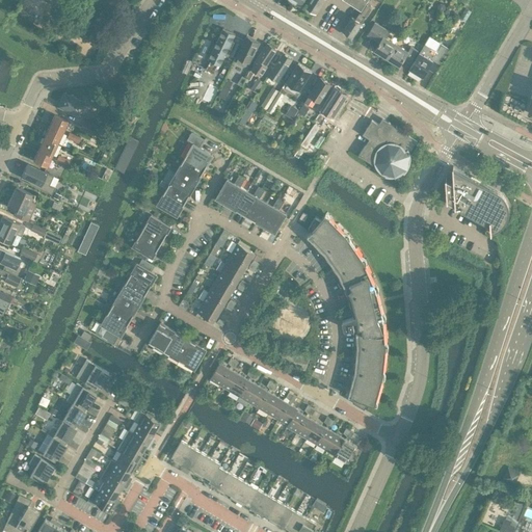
[(314,11),(316,12),(323,0),(310,0),(307,6),(310,8),(310,10),(313,11),(314,11)]
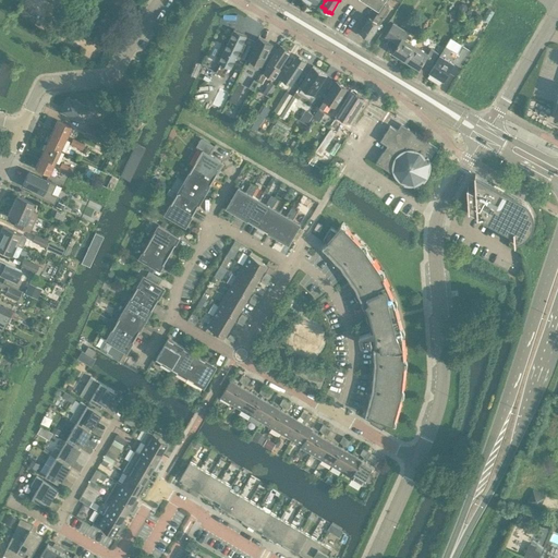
[(362,0),(378,10),(385,0),(362,0)]
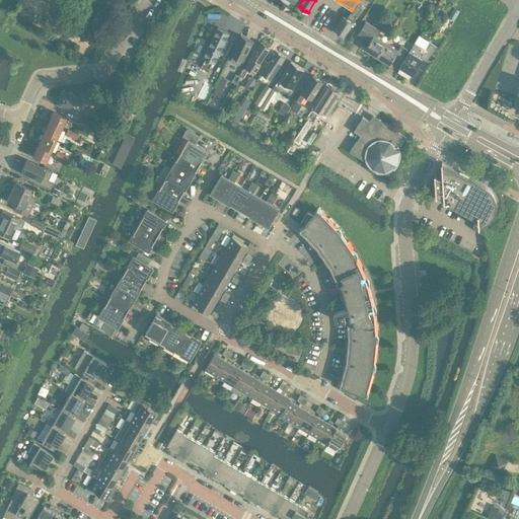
[(344,15),(335,29),(337,30),(336,30),(340,33),(341,33),(344,35),(363,7),(358,4),(353,12),(351,12),(348,17),(344,15)]
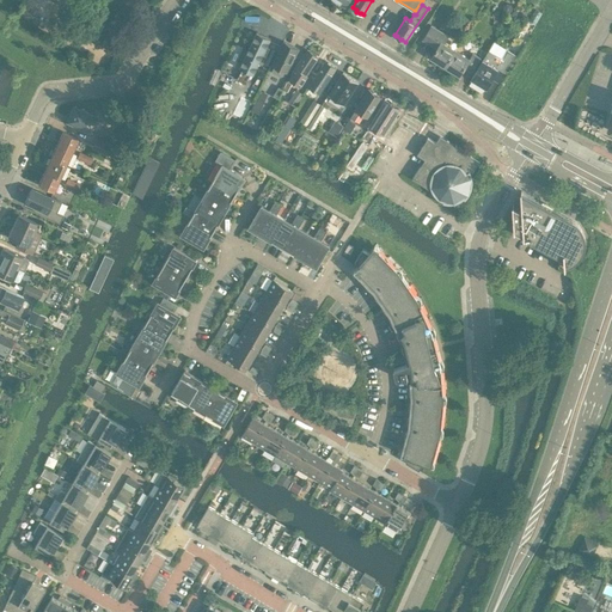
[(445,43),(448,36),(432,25),(424,37),(433,42),(430,44),(436,48),(432,57),(445,66),(456,49),(445,43)]
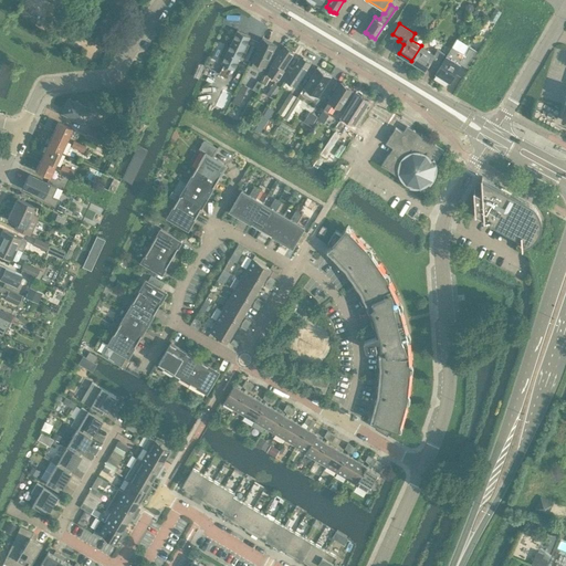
[(250,44),(247,43),(250,35),(238,30),(229,49),(226,48),(222,54),(224,55),(221,63),(234,69),(243,51),(245,52),(250,44)]
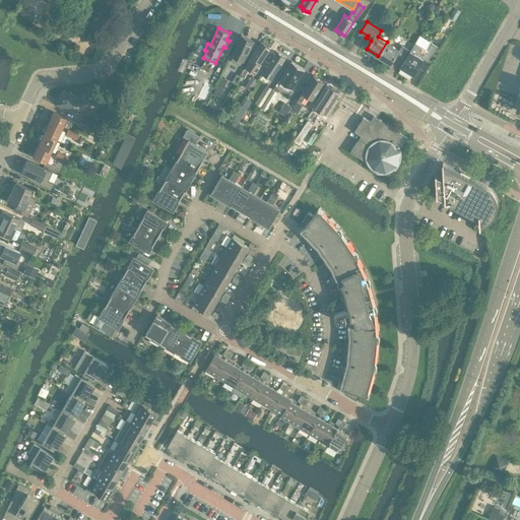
[(231,56),(233,56),(232,60),(232,62),(239,65),(241,64),(242,61),(244,62),(254,42),(241,35),(231,56)]
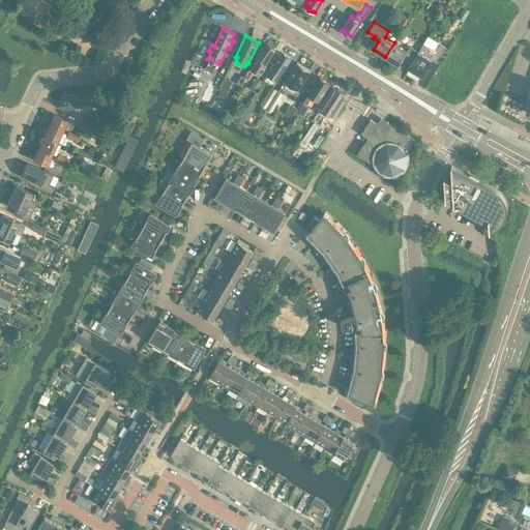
[(423,42),(408,68),(409,68),(421,76),(421,75),(427,67),(431,60),(438,64),(447,49),(440,43),(428,36),(423,42)]
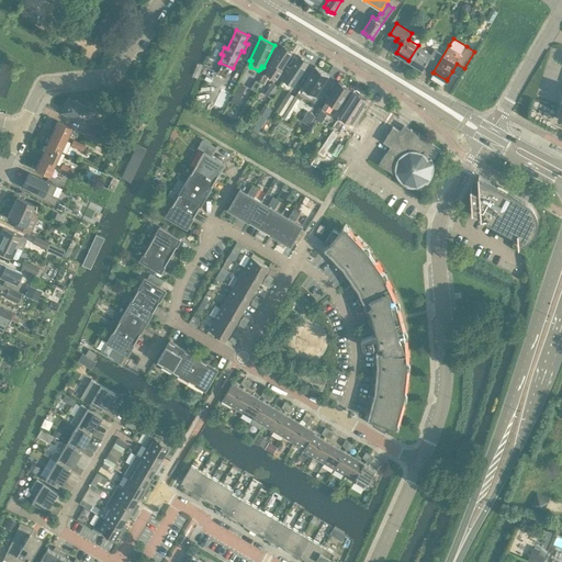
[(283,68),(282,68),(293,51),(283,44),(265,71),(277,79),(278,76),(281,71),(283,68)]
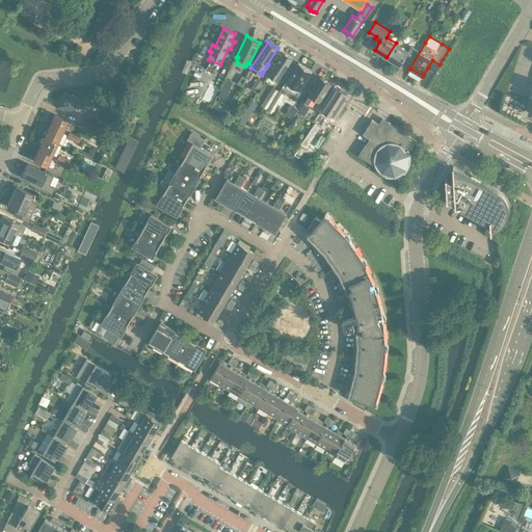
[(396,43),(387,57),(399,65),(403,58),(410,62),(418,50),(411,46),(408,51),(396,43)]
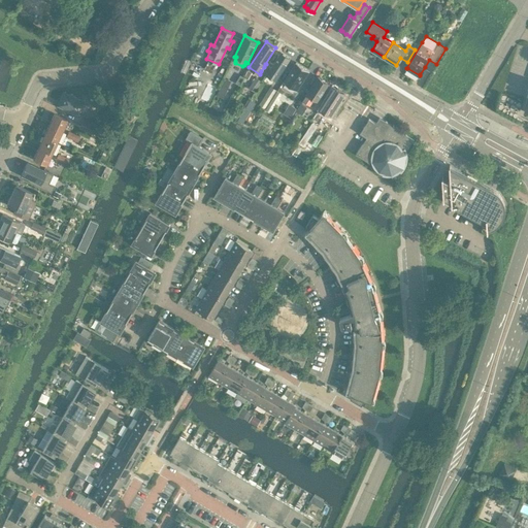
[(267,73),(275,79),(291,58),(282,52),(267,73)]
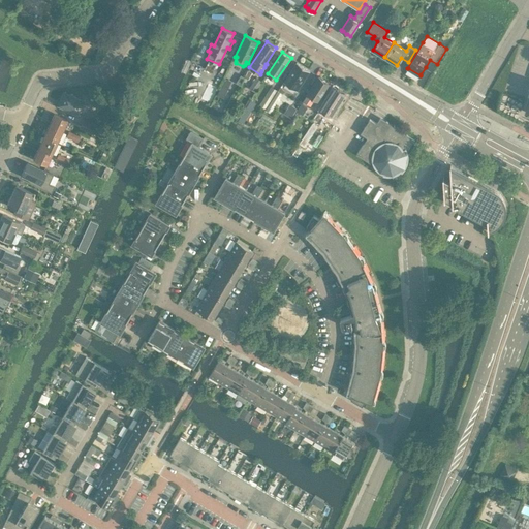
[(297,62),(284,82),(297,91),(310,70),(297,62)]
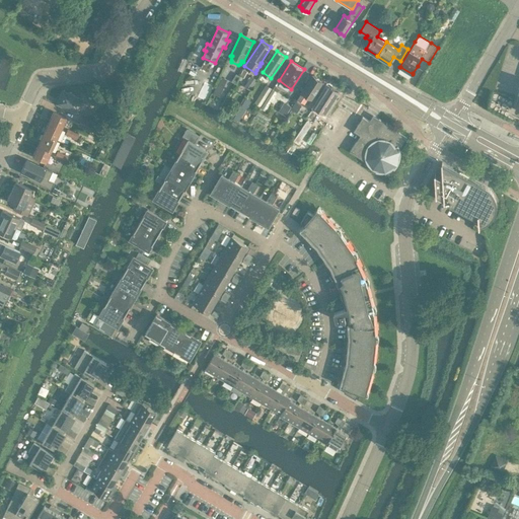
[(231,81),(235,83),(240,75),(236,73),(231,81)]
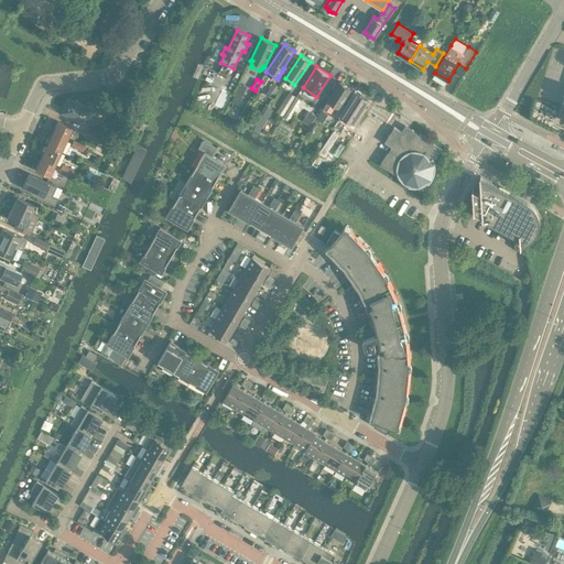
[(266,94),(272,98),(280,86),(273,82),(266,94)]
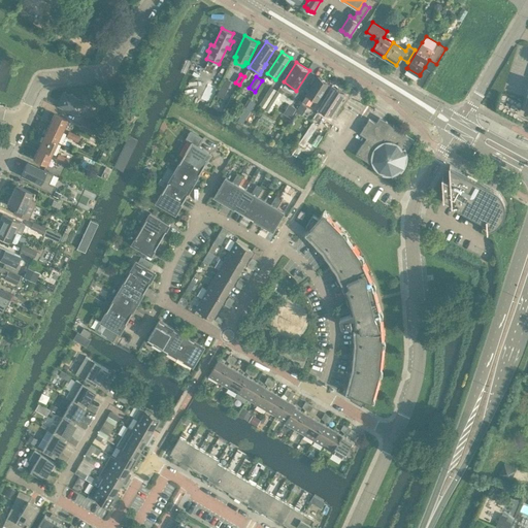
[(318,76),(302,101),(306,103),(310,96),(318,101),(329,84),(318,76)]
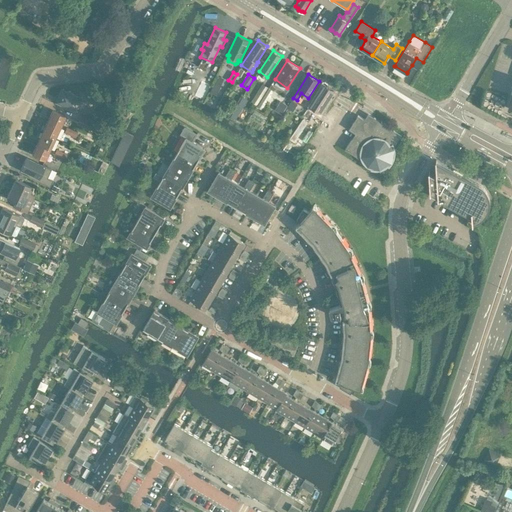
[(205,98),(211,86),(203,82),(197,94),(205,98)]
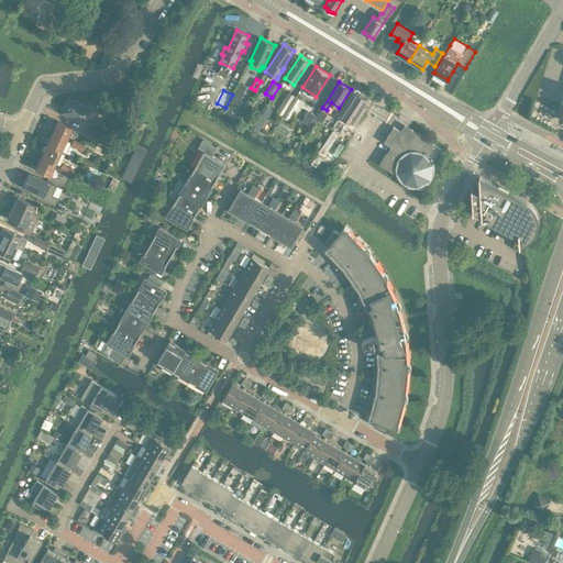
[(282,102),(288,107),(296,96),(289,91),(282,102)]
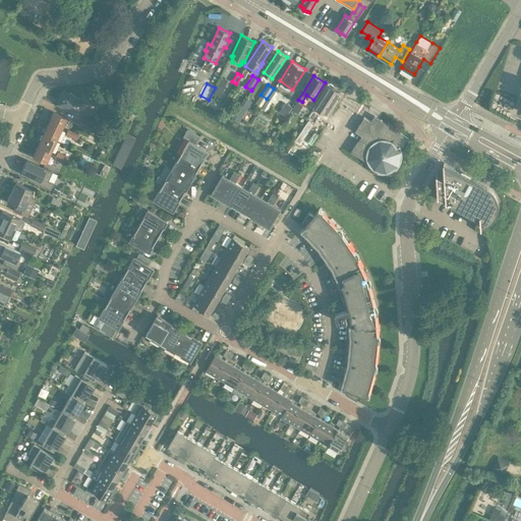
[(328,105),(331,107),(340,93),(329,85),(314,107),(320,110),(321,108),(324,110),(328,105)]
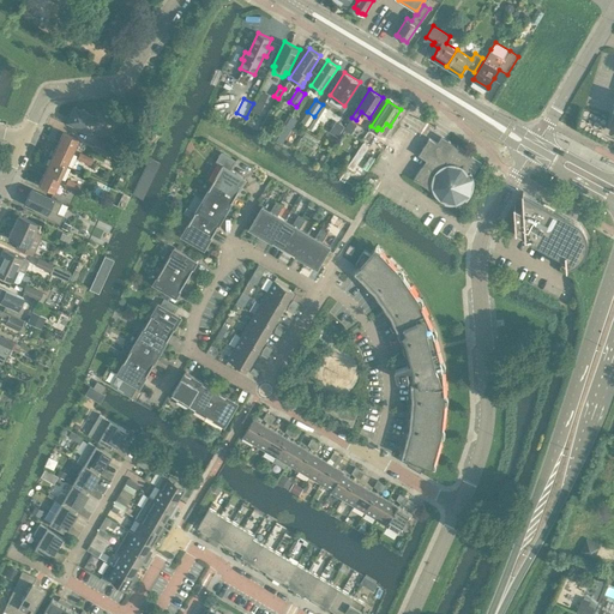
[(254,104),(252,110),(259,114),(263,108),(254,104)]
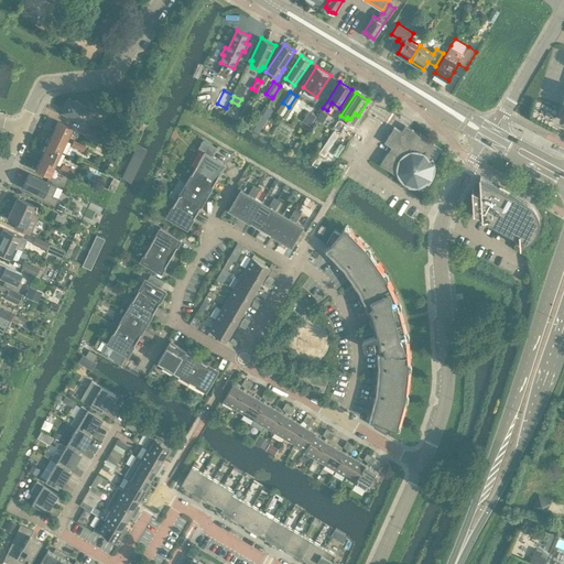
[(82,121),(87,108),(68,99),(62,111),(82,121)]
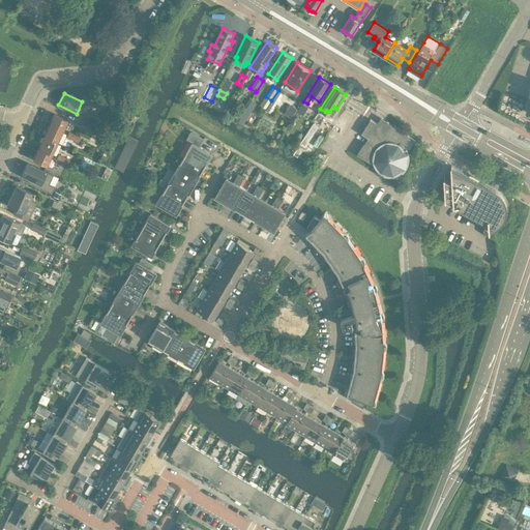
[(291,119),(297,110),(291,105),(285,115),(291,119)]
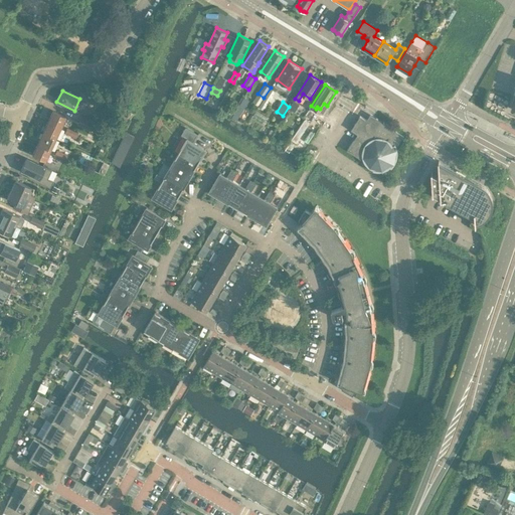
[(289,108),(294,111),(298,105),(293,102),(289,108)]
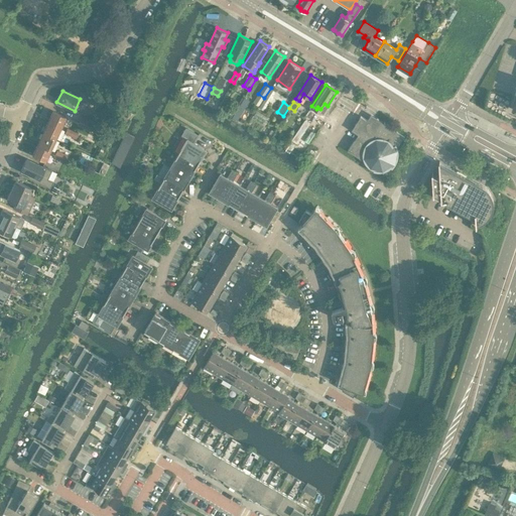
[(240,116),(245,109),(239,106),(235,113),(240,116)]
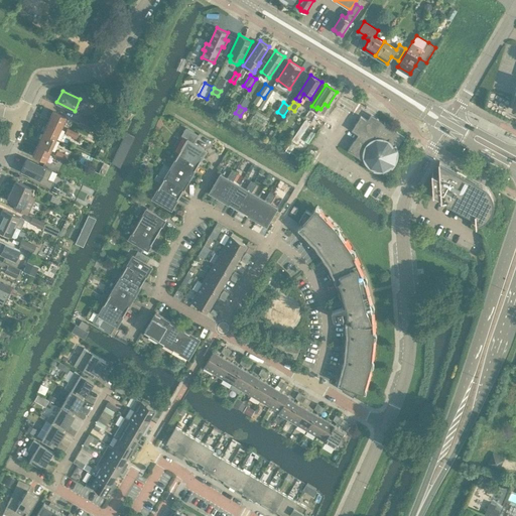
[(47,122),(59,128),(66,117),(53,111),(47,122)]
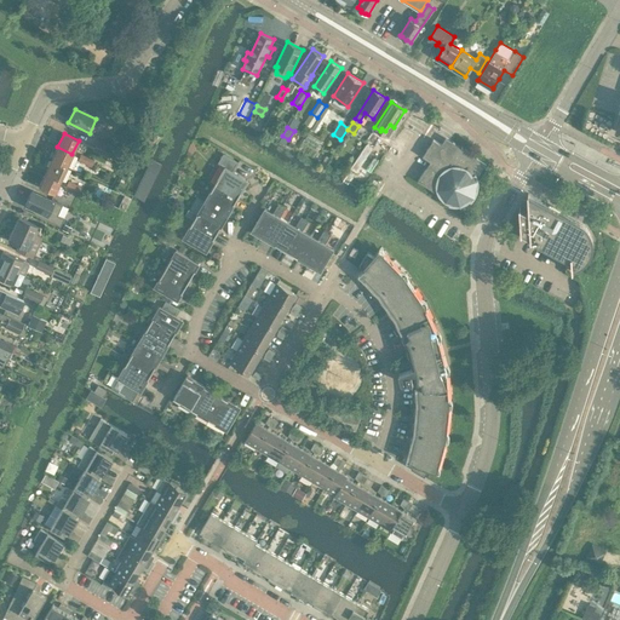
[(470,200),(471,201),(475,196),(476,194),(477,191),(478,188),(478,184),(478,179),(477,177),(487,164),(453,142),(451,145),(451,147),(446,148),(446,147),(434,138),(423,155),(430,161),(418,179),(437,193),(437,191),(438,191),(440,194),(441,196),(443,199),(446,201),(449,202),(451,202),(449,204),(452,205),(455,205),(460,205),(463,204),(466,202),(470,200)]
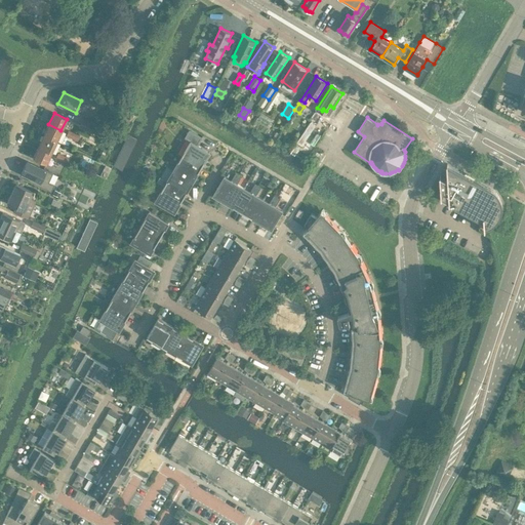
[(87,131),(91,133),(95,125),(82,119),(80,125),(88,129),(87,131)]
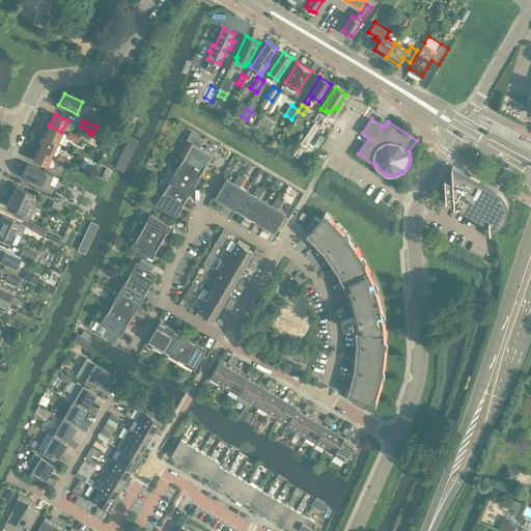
[(45,136),(57,142),(61,132),(49,126),(45,136)]
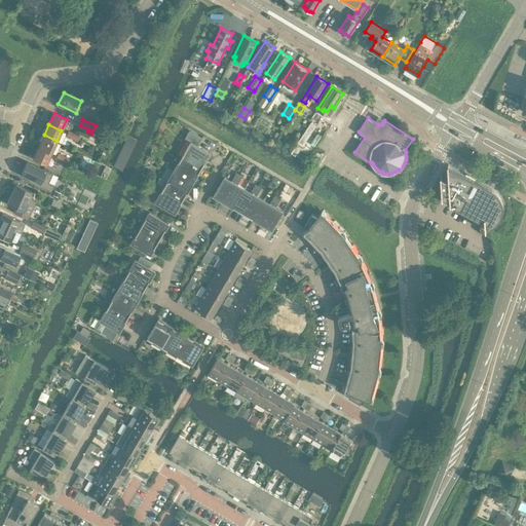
[(201,167),(203,164),(211,152),(198,145),(202,138),(190,130),(186,138),(191,141),(182,156),(201,167)]
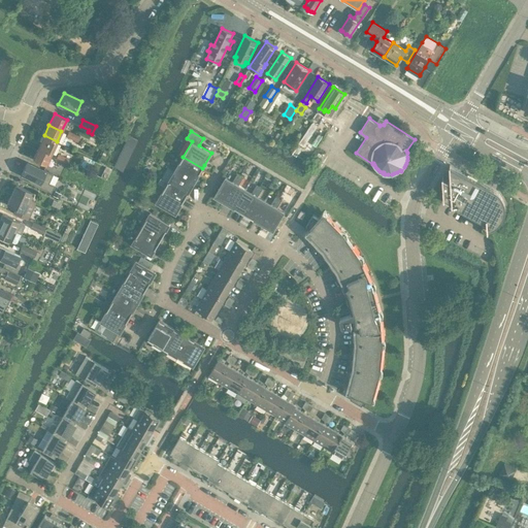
[(38,146),(52,153),(57,141),(44,135),(38,146)]
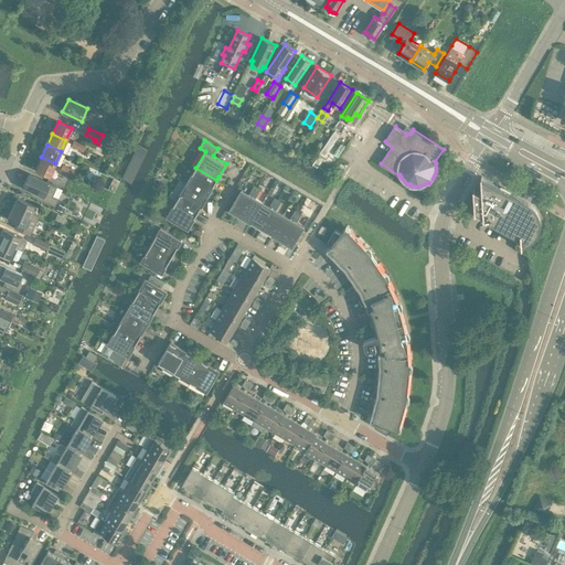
[(148,150),(138,146),(121,179),(131,183),(148,150)]
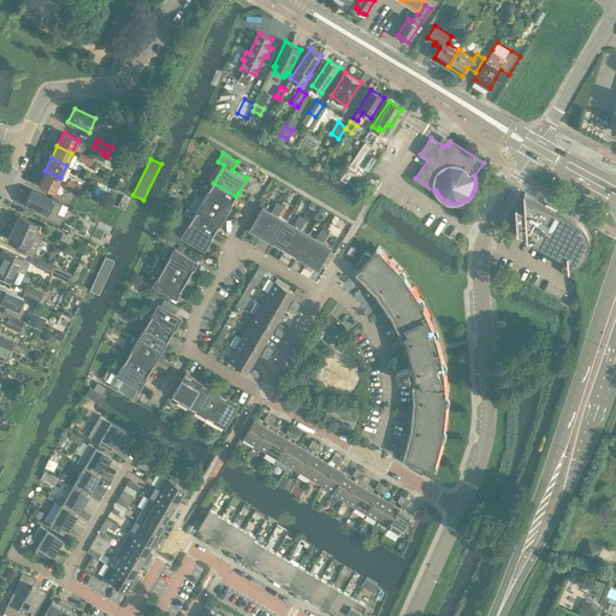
[(60,178),(45,171),(39,185),(53,191),(60,178)]
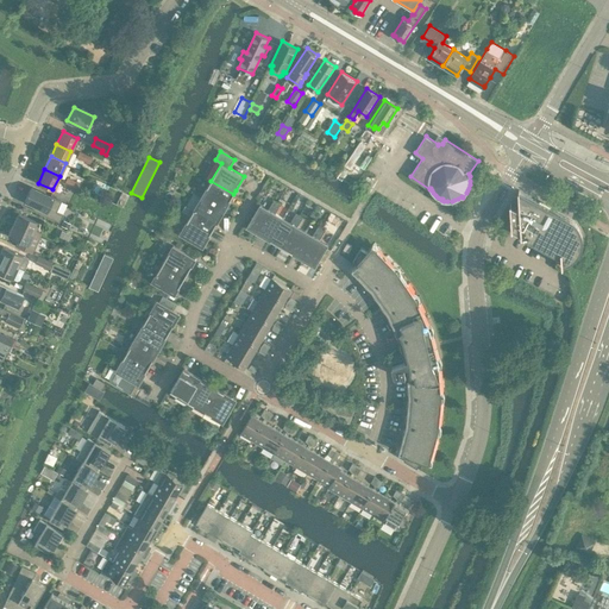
[(201,199),(224,212),(233,194),(211,181),(201,199)]
